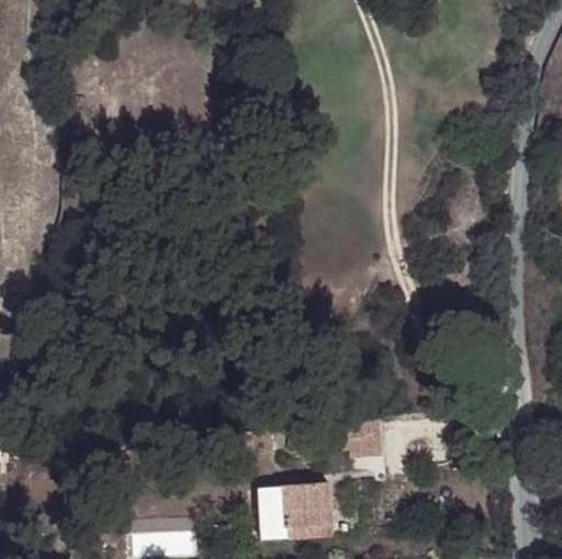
[(262,427),(245,428),(245,443),(263,442),(262,427)]
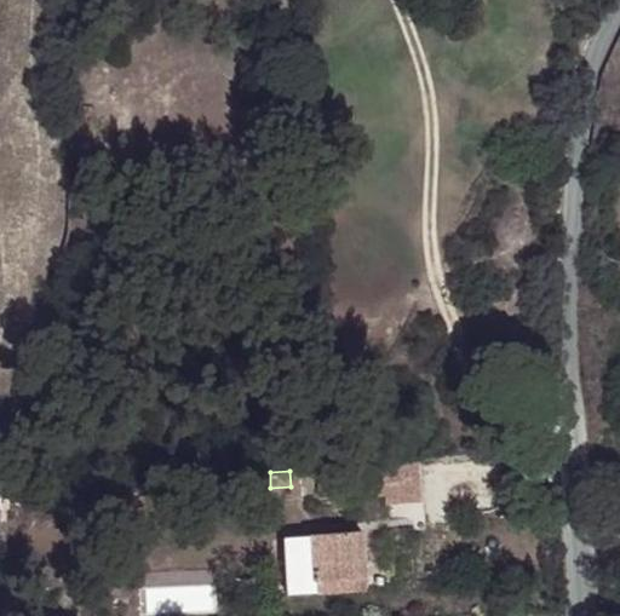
[(287,593),(294,592),(362,588),(360,531),(291,537),(292,551),(283,551),(287,593)]
